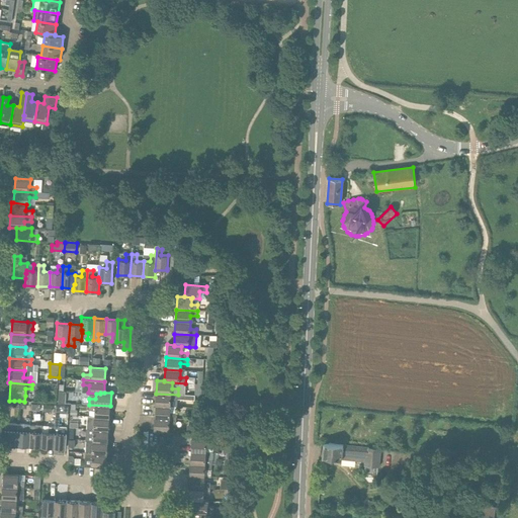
[(155,406),(170,407),(171,400),(177,400),(178,395),(156,394),(155,406)]
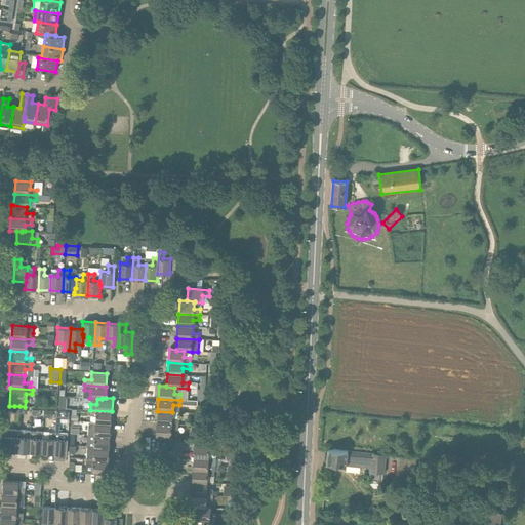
[(95,422),(111,423),(112,411),(90,410),(89,415),(96,415),(95,422)]
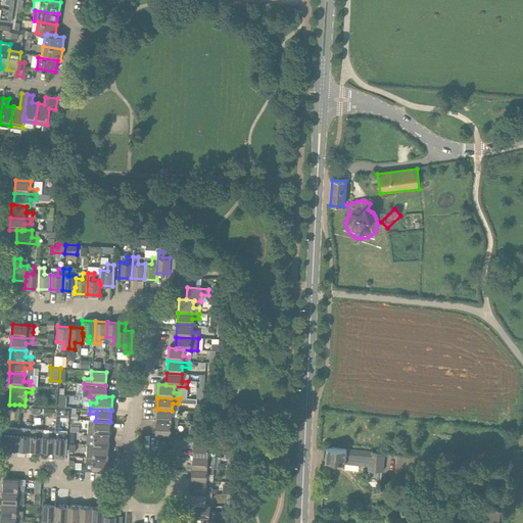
[(156,422),(178,423),(178,417),(172,417),(172,411),(156,410),(156,422)]
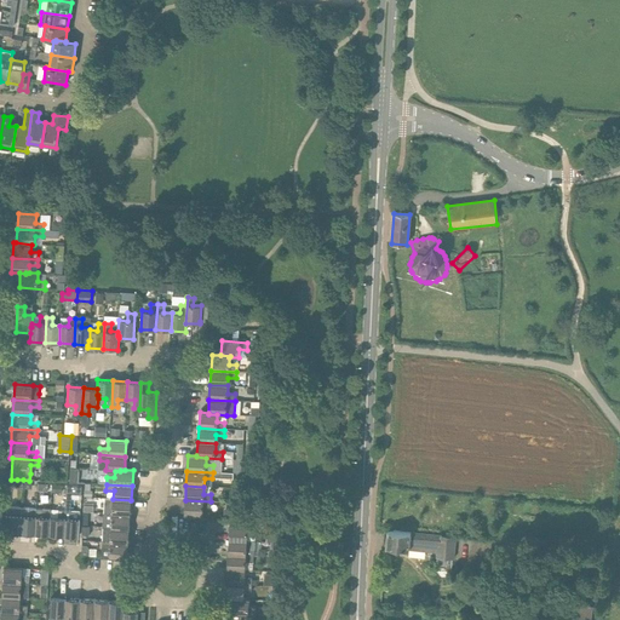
[(104,514),(130,515),(131,500),(113,499),(113,507),(104,506),(104,514)]
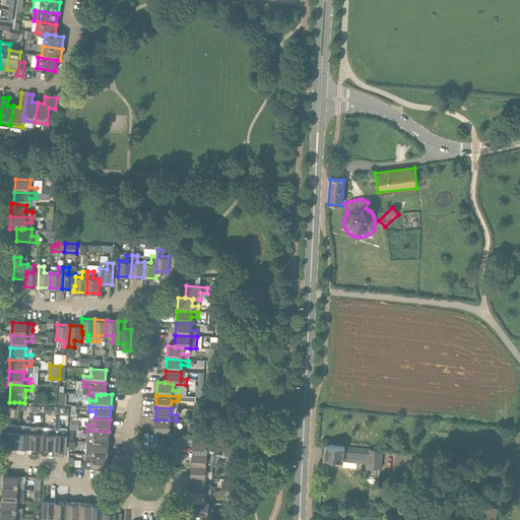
[(154,432),(170,433),(170,426),(177,426),(177,420),(155,419),(154,432)]
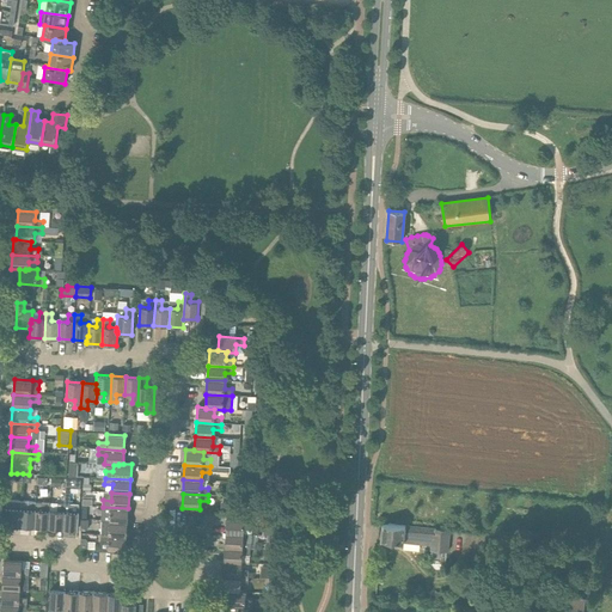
[(5,526),(20,526),(22,501),(13,501),(6,500),(5,526)]
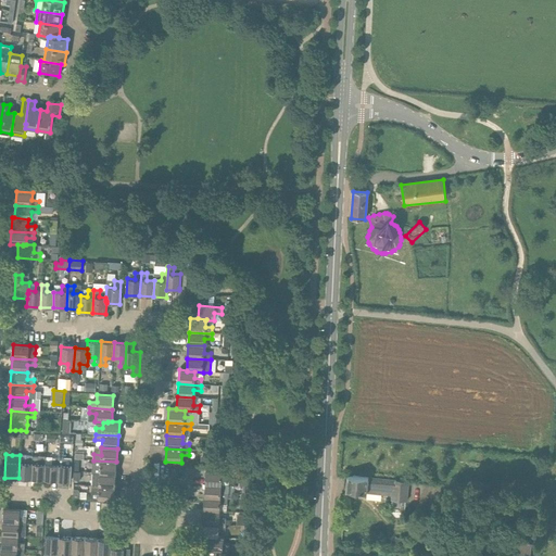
[(19,478),(32,479),(33,456),(26,456),(20,455),(19,478)]
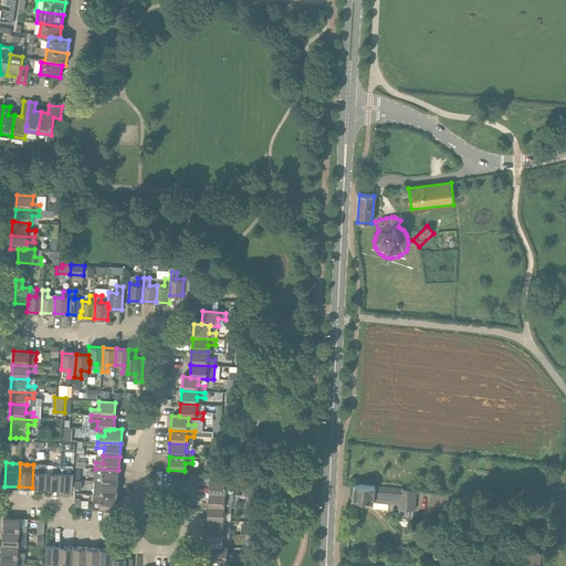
[(32,488),(45,489),(45,472),(45,465),(39,464),(33,464),(32,488)]
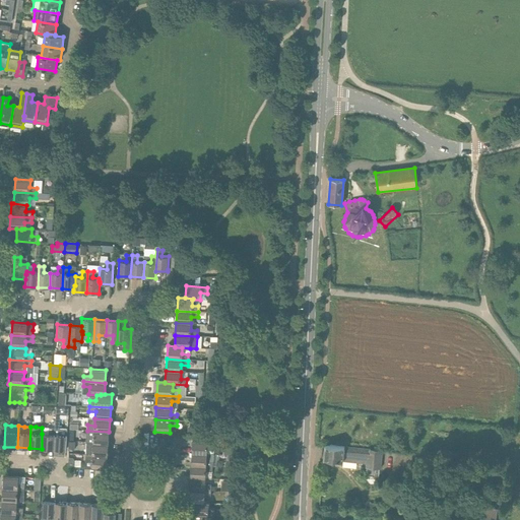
[(42,449),(54,450),(55,428),(49,428),(49,434),(42,434),(42,449)]
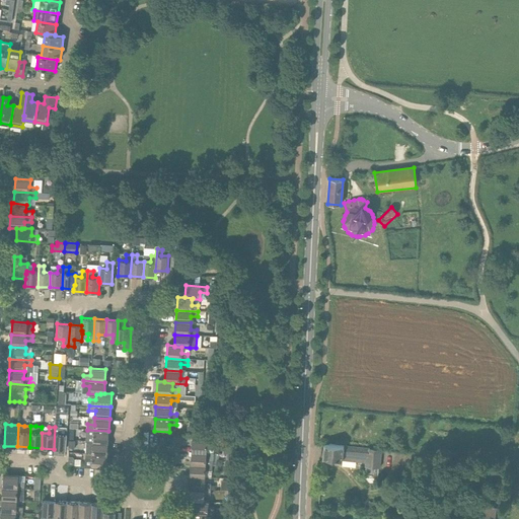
[(54,449),(66,450),(67,435),(60,434),(60,428),(55,427),(54,449)]
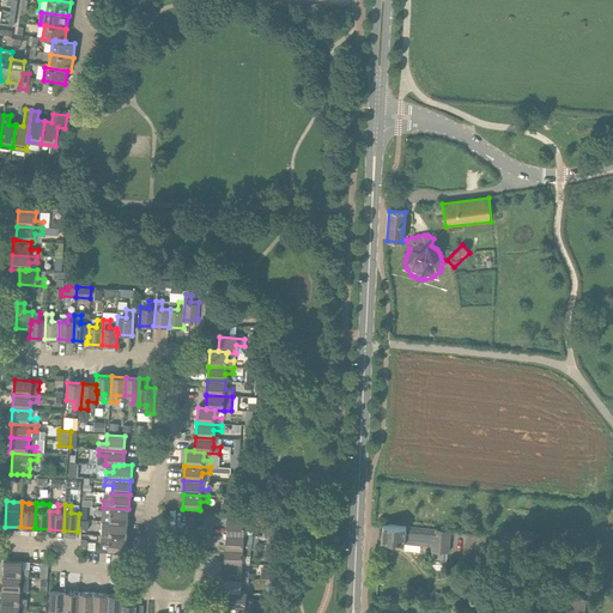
[(91,520),(91,505),(83,505),(83,530),(99,532),(99,520),(91,520)]
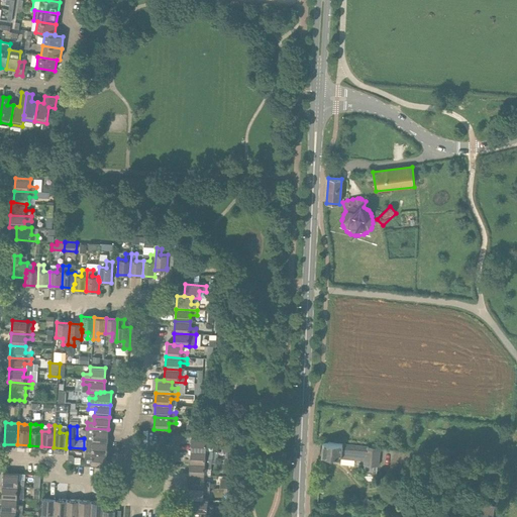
[(93,440),(108,441),(108,429),(87,428),(87,433),(93,434),(93,440)]
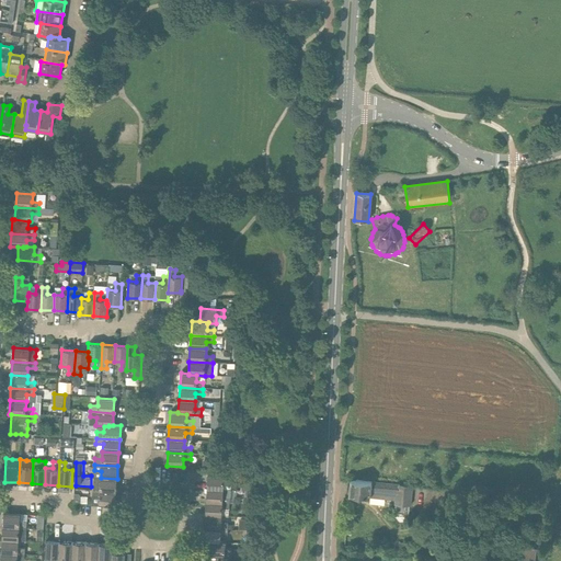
[(207,489),(224,490),(224,482),(230,483),(231,477),(207,476),(207,489)]
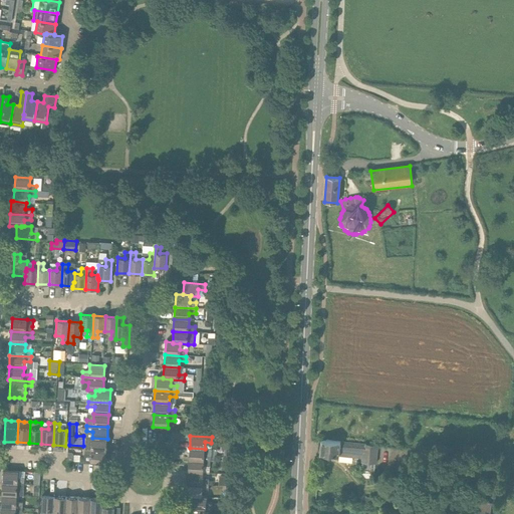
[(84,450),(106,451),(107,439),(92,438),(91,445),(85,444),(84,450)]
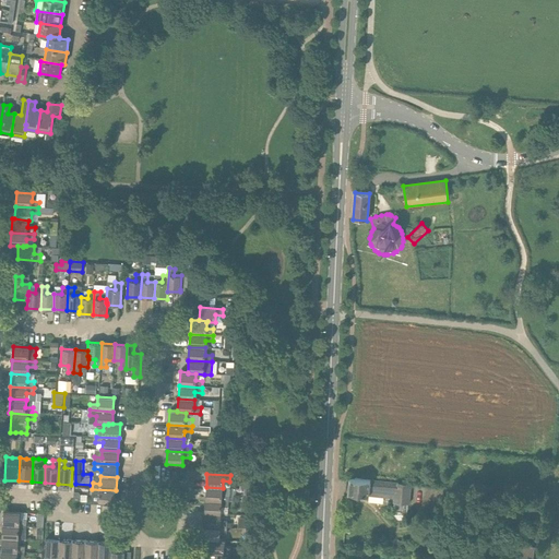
[(348,494),(369,496),(369,490),(384,491),(383,494),(394,495),(393,502),(409,504),(412,488),(396,486),(396,483),(371,479),(370,480),(349,478),(348,494)]
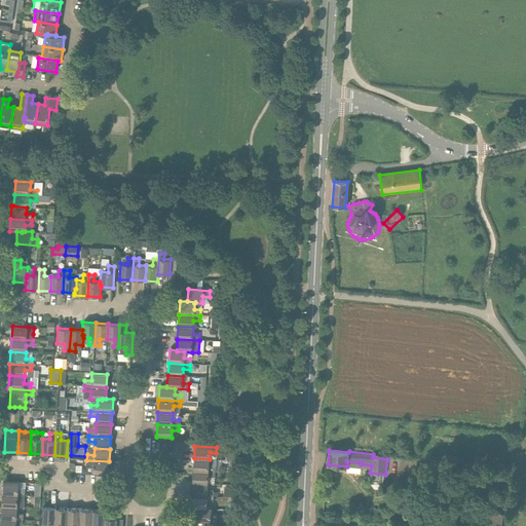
[(215,466),(215,460),(210,459),(194,458),(193,471),(215,472),(215,466)]
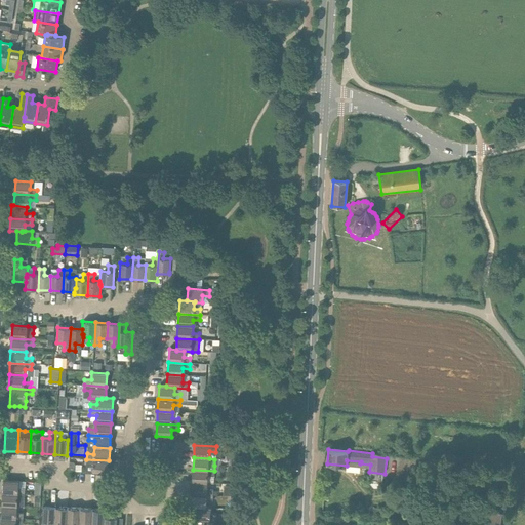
[(86,472),(92,472),(108,473),(109,460),(86,459),(86,472)]
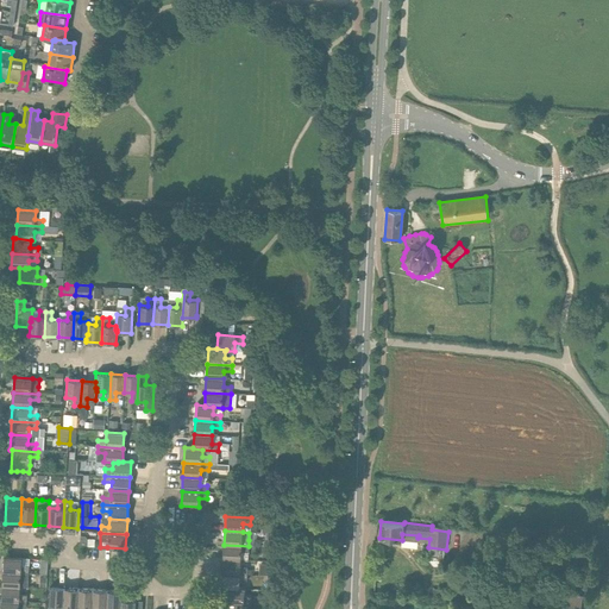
[(223,559),(240,560),(240,552),(249,553),(249,546),(224,545),(223,559)]
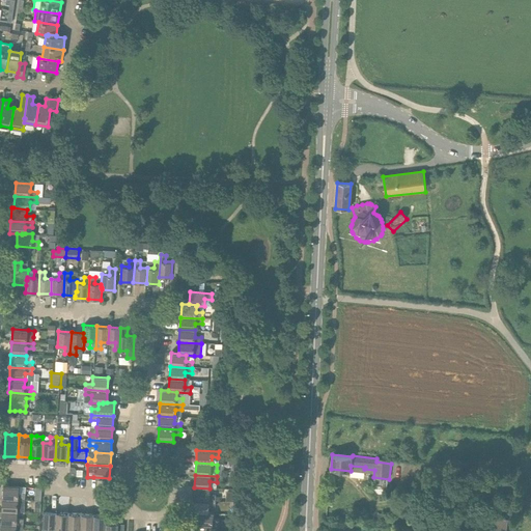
[(3,499),(25,500),(25,494),(19,494),(19,486),(3,485),(3,499)]
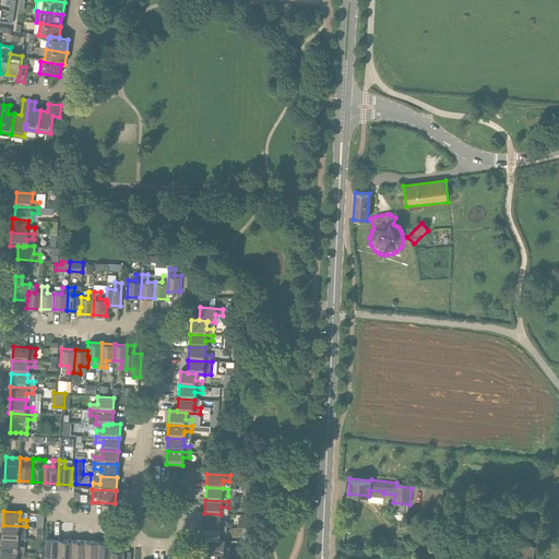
[(203,526),(227,528),(227,522),(221,521),(221,514),(204,513),(203,526)]
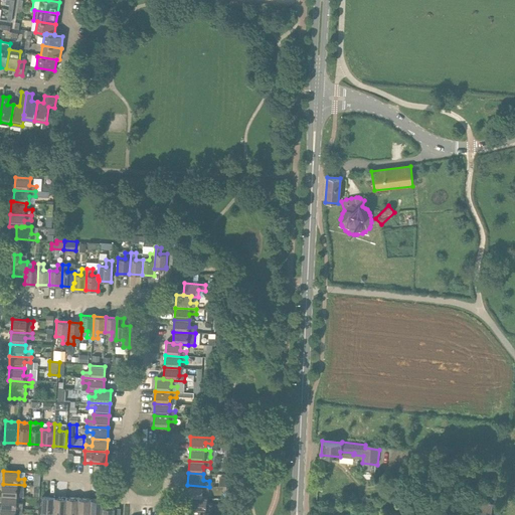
[(2,496),(17,496),(17,490),(24,490),(24,485),(3,484),(2,496)]
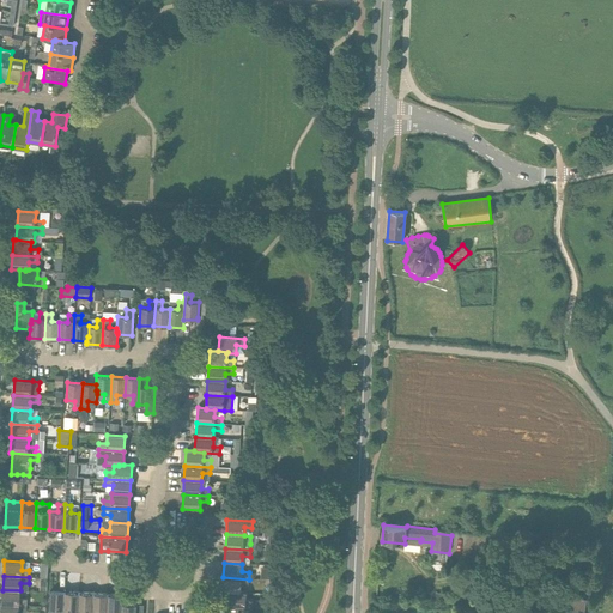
[(246,593),(241,592),(241,584),(248,586),(249,580),(223,577),(223,592),(229,593),(246,594),(246,593)]
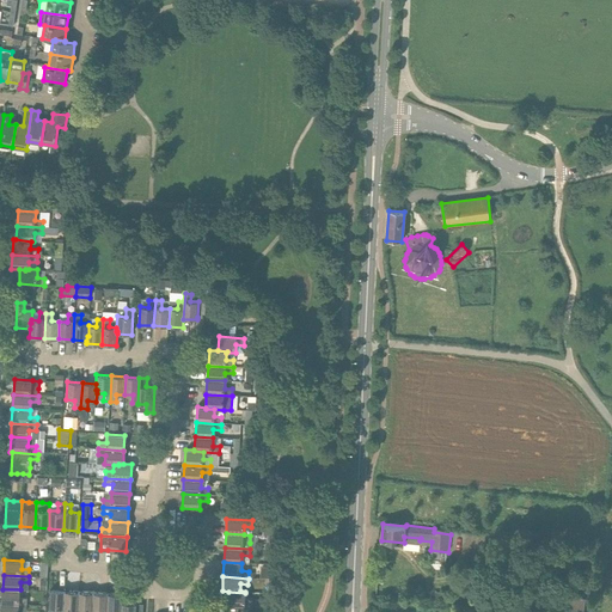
[(1,604),(26,605),(28,598),(19,598),(20,589),(2,589),(1,604)]
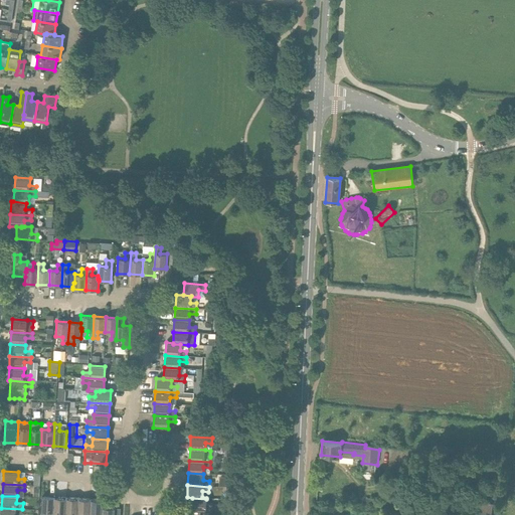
[(47,514),(53,514),(54,497),(42,496),(41,511),(48,512),(47,514)]
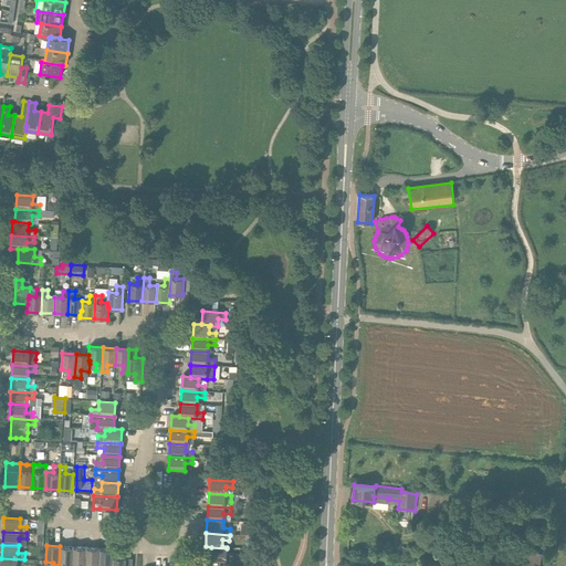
[(64,565),(65,563),(72,564),(73,547),(60,546),(59,565),(64,565)]
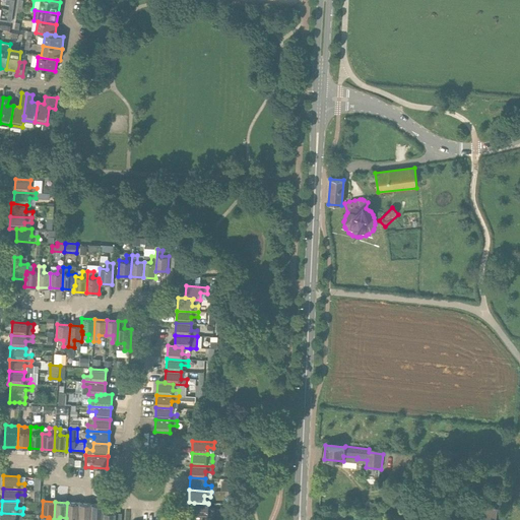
[(72,519),(78,519),(79,504),(67,503),(66,518),(73,518),(72,519)]
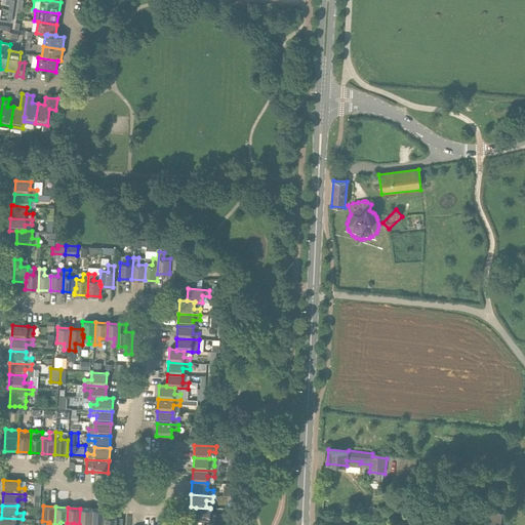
[(196,508),(195,520),(216,521),(216,515),(210,515),(210,509),(196,508)]
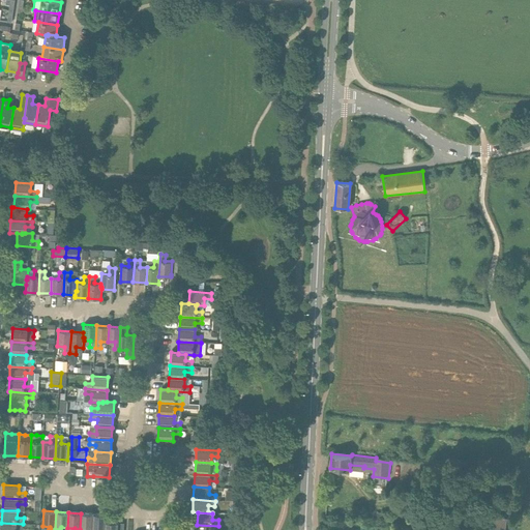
[(85,529),(86,529),(92,529),(93,513),(81,513),(80,529),(85,529)]
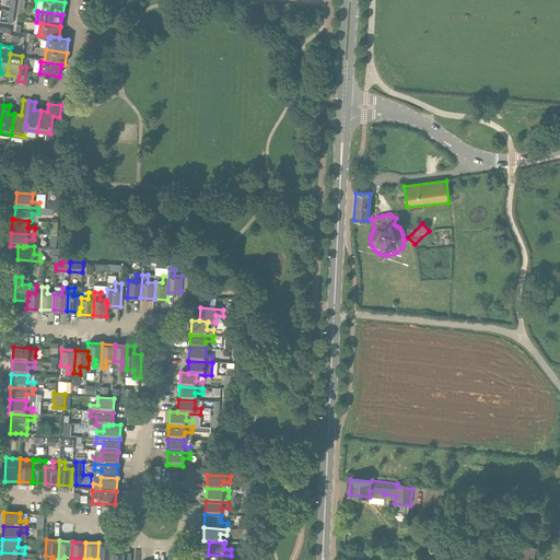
[(111,559),(112,552),(113,544),(98,543),(97,559),(105,559),(104,559),(111,559)]
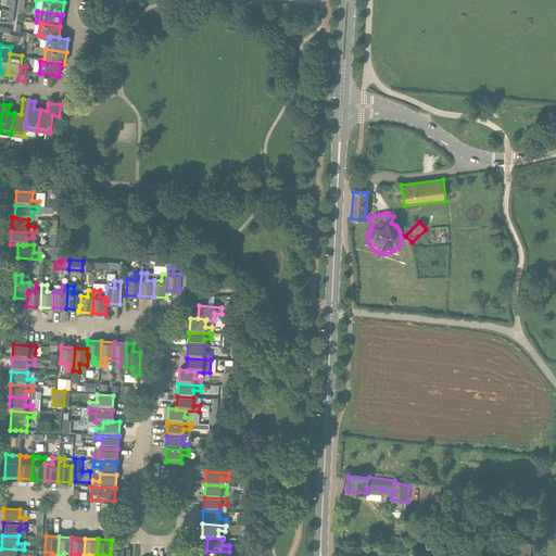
[(518,555),(531,555),(533,543),(520,541),(518,555)]
